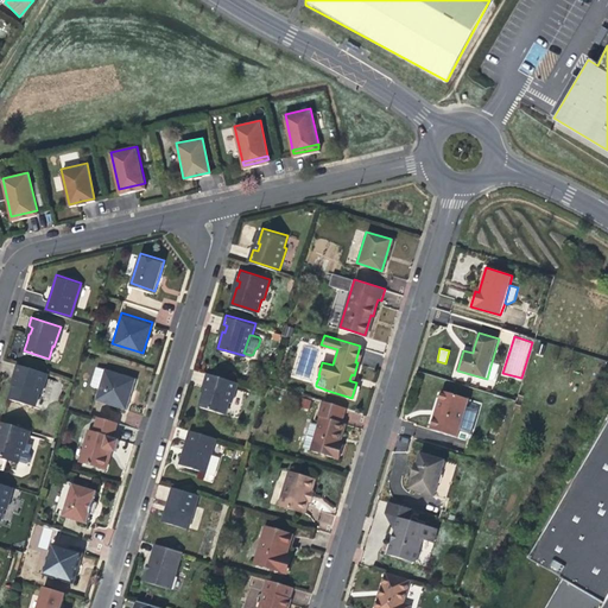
[(40,393),(46,372),(18,363),(14,372),(18,373),(16,380),(14,380),(12,386),(10,397),(35,405),(38,392),(40,393)]
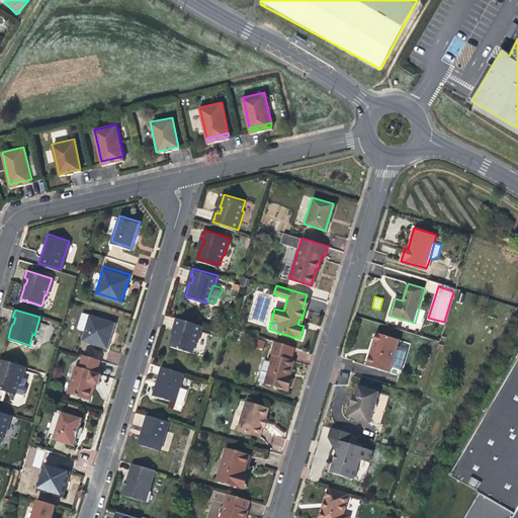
[(418,312),(415,323),(420,325),(423,323),(426,314),(418,312)]
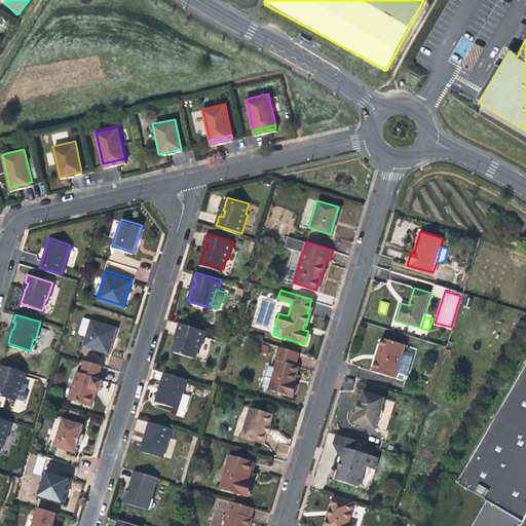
[(113,340),(117,326),(90,317),(82,344),(109,352),(113,340)]
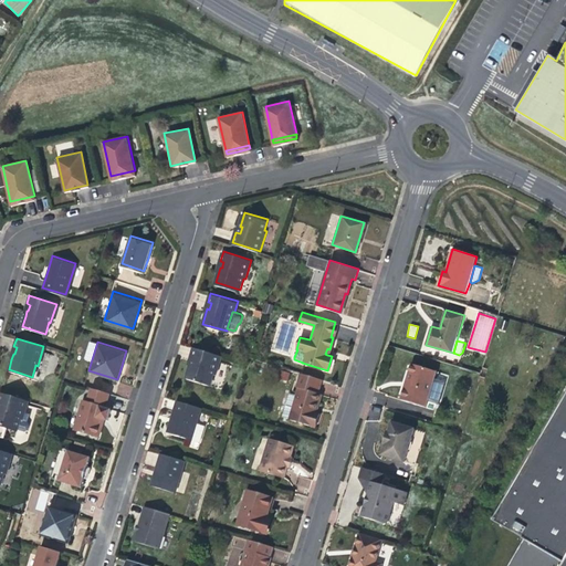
[(216,375),(221,355),(194,347),(191,357),(195,357),(194,360),(192,365),(190,364),(187,378),(210,385),(213,374),(216,375)]
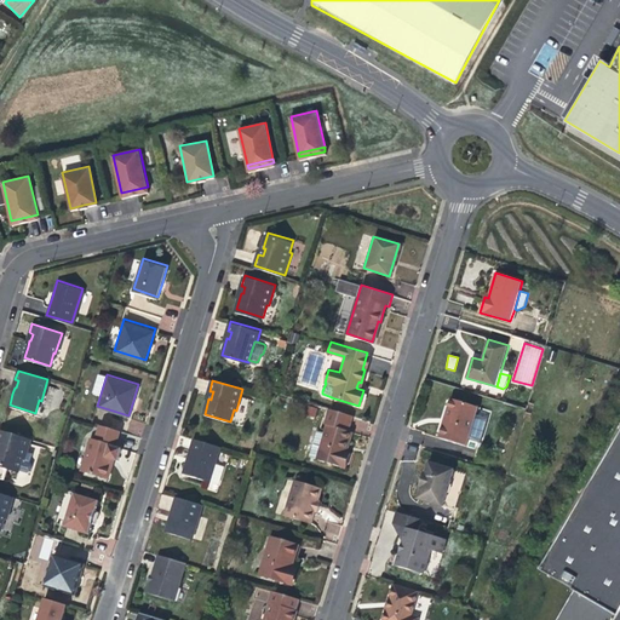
[(437,434),(465,443),(477,406),(448,397),(442,418),(437,434)]
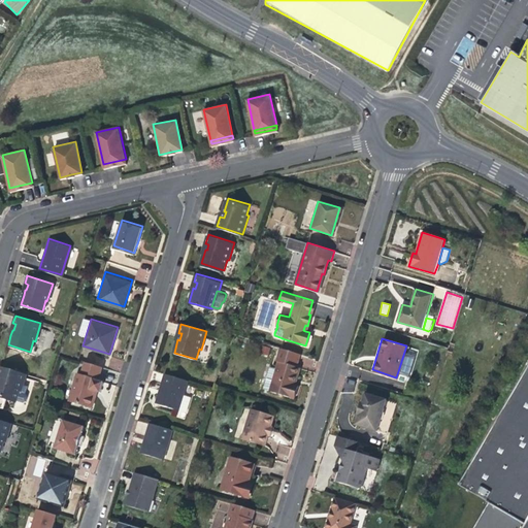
[(275,360),(277,360),(296,366),(299,353),(279,348),(275,360)]
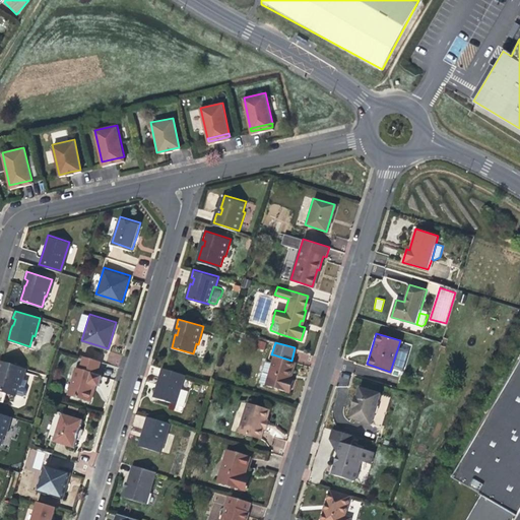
[(398,348),(393,369),(403,371),(407,350),(398,348)]
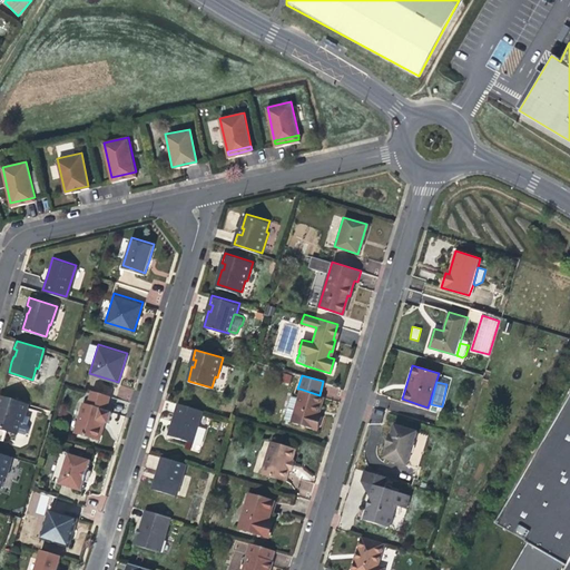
[(86,403),(105,409),(109,395),(90,389),(86,403)]
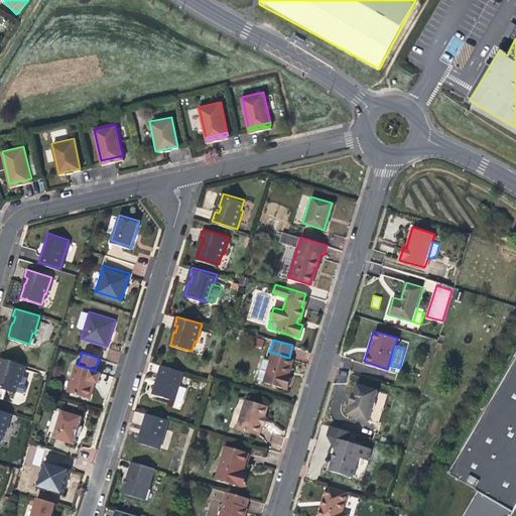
[(266,368),(287,374),(289,367),(291,358),(289,358),(271,352),(266,368)]
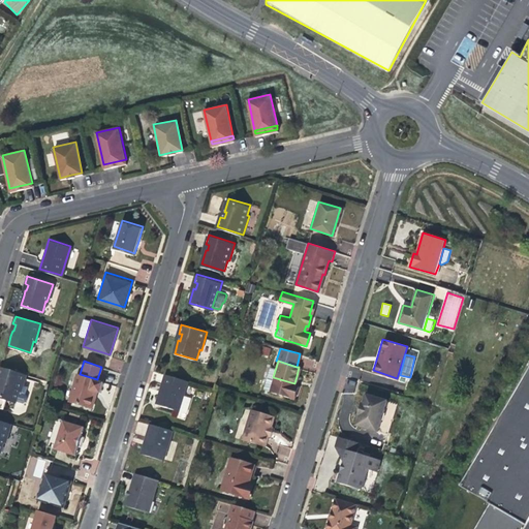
[(528,364),(460,485),(527,524),(528,519),(528,364)]
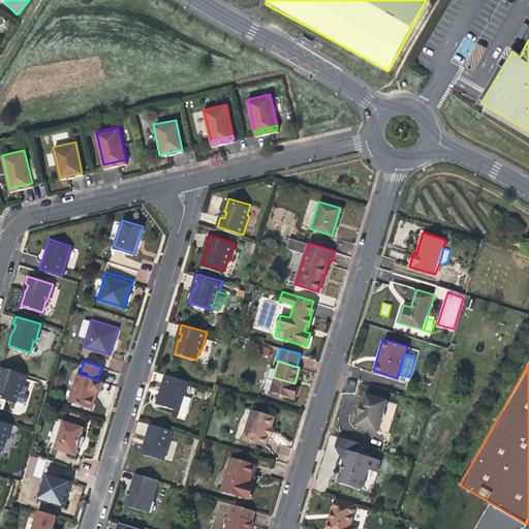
[(0,395),(4,397),(14,400),(14,399),(22,401),(25,400),(27,395),(25,392),(27,384),(22,382),(25,373),(0,365),(0,395)]
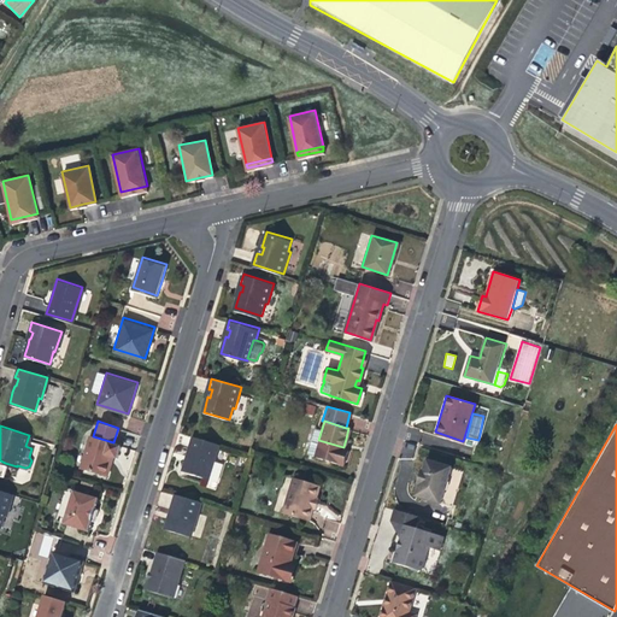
[(119,445),(113,442),(93,436),(90,435),(81,465),(104,472),(110,454),(116,456),(117,451),(119,445)]
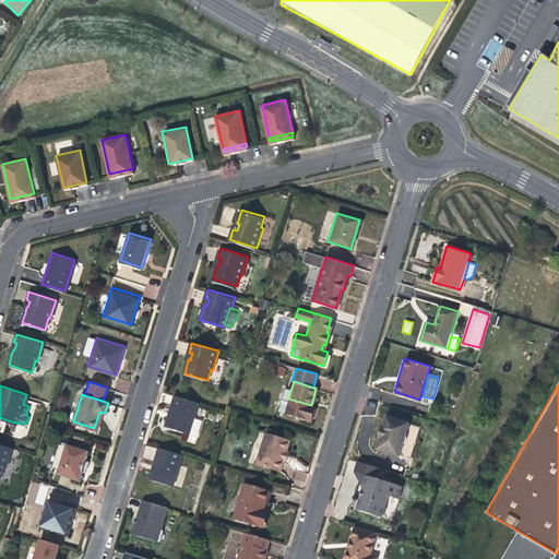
[(199,403),(175,395),(170,412),(166,427),(189,433),(199,403)]
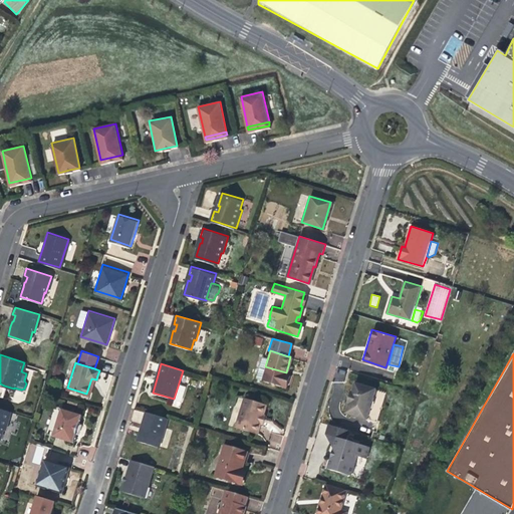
[(286,372),(265,366),(262,379),(285,387),(288,373),(286,372)]
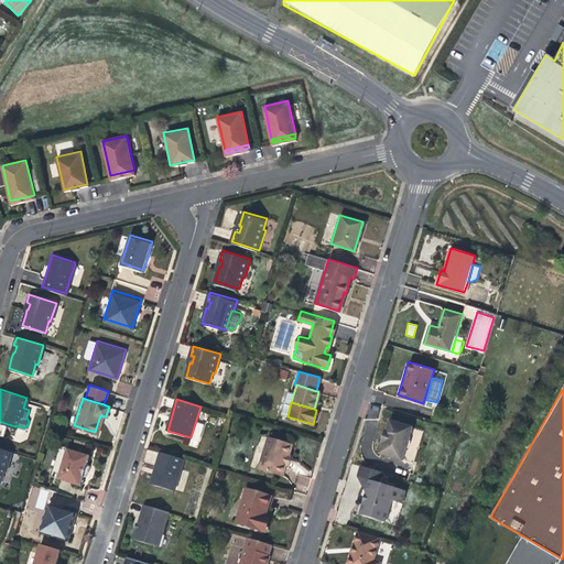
[(380,454),(404,461),(414,427),(391,420),(388,431),(386,430),(382,438),(381,443),(383,444),(380,454)]
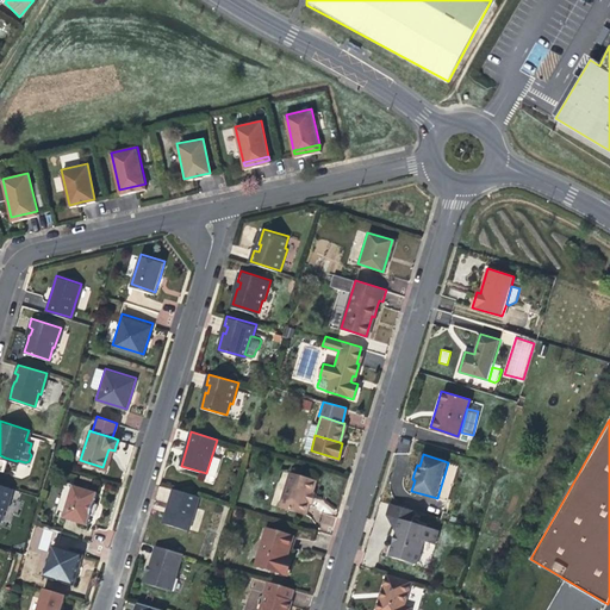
[(305,514),(309,500),(309,499),(307,499),(310,491),(311,491),(312,491),(316,479),(291,472),(280,505),(305,514)]
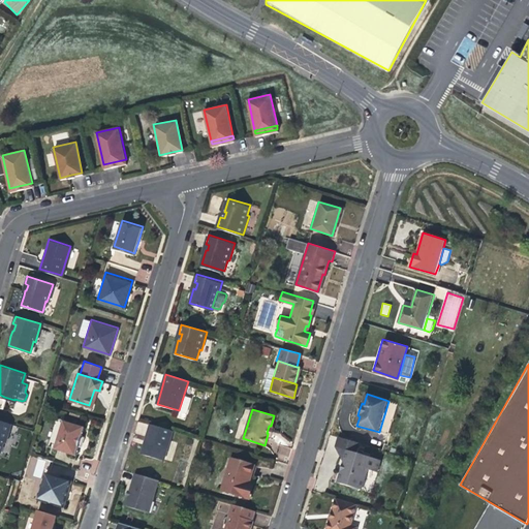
[(5,440),(10,422),(0,417),(0,446),(2,439),(5,440)]
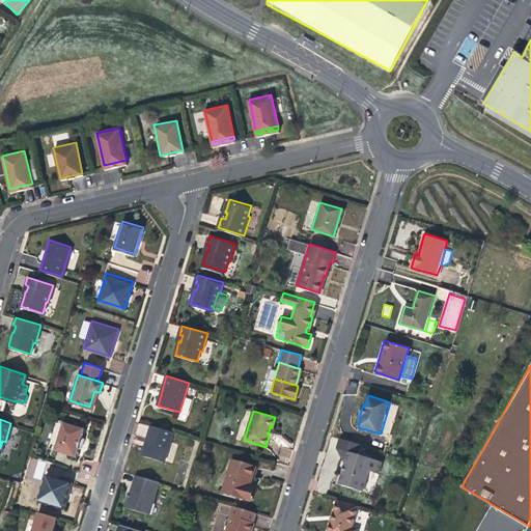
[(80,440),(84,426),(63,420),(54,449),(75,455),(80,440)]
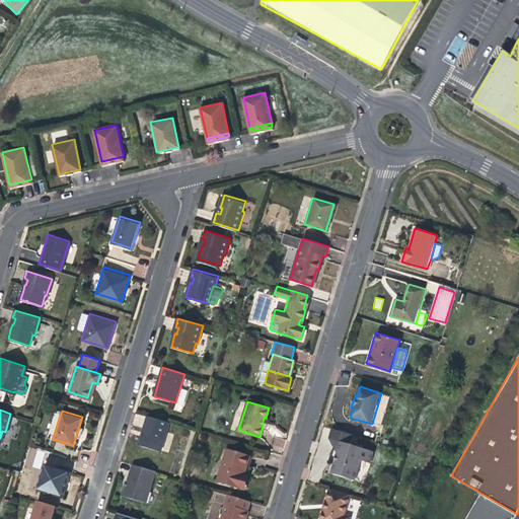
[(169,422),(148,416),(143,430),(139,444),(161,451),(169,422)]
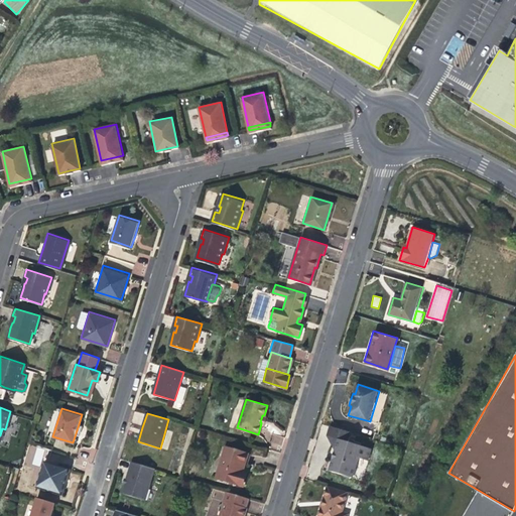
[(327,434),(336,448),(339,438),(348,441),(350,430),(330,424),(327,434)]
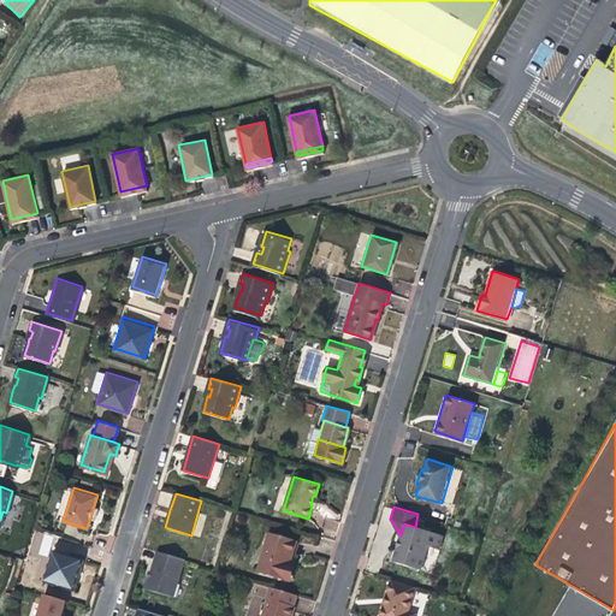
[(444,537),(415,527),(404,523),(401,535),(398,544),(394,562),(410,567),(410,568),(418,570),(420,569),(422,568),(424,568),(426,560),(425,560),(428,545),(439,550),(444,537)]
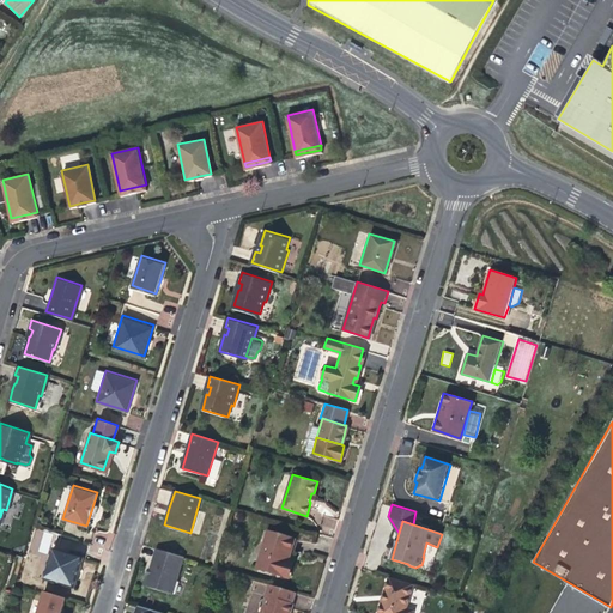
[(289,559),(296,539),(269,530),(258,568),(287,577),(292,560),(289,559)]
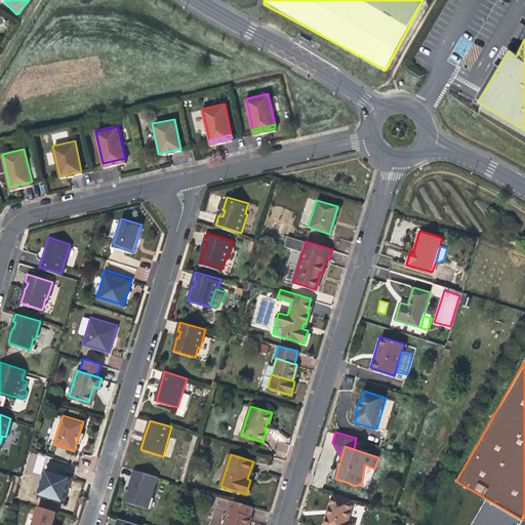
[(258,455),(257,461),(270,465),(271,458),(258,455)]
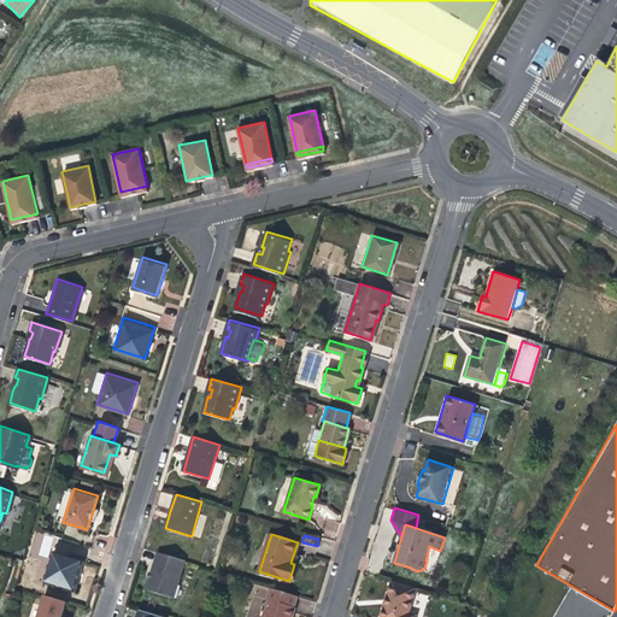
[(301,544),(298,542),(291,563),(294,564),(297,557),(301,544)]
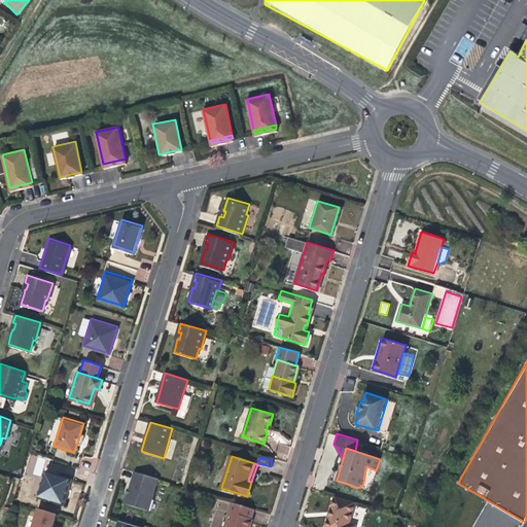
[(157,478),(135,470),(130,487),(126,502),(147,510),(157,478)]
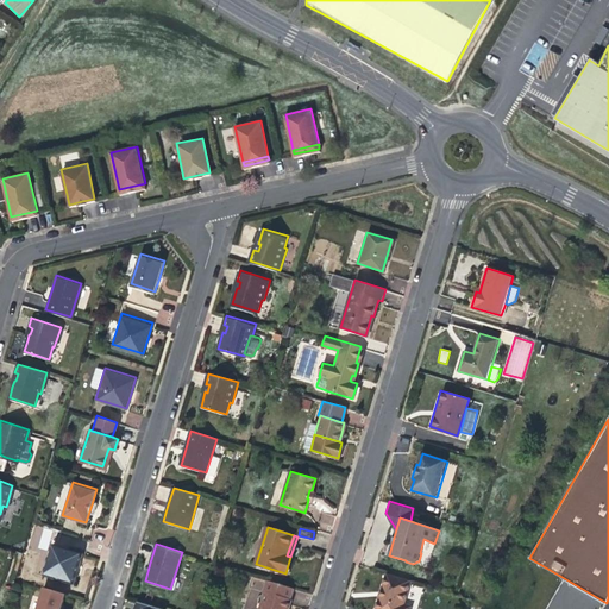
[(41,572),(73,582),(76,570),(81,554),(49,545),(41,572)]
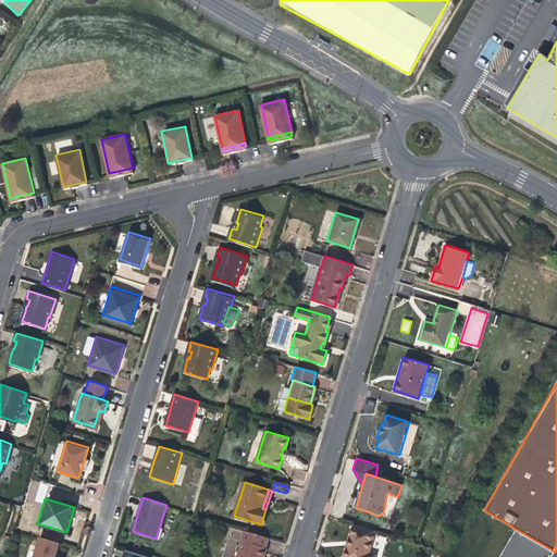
[(342,556),(373,556),(375,554),(369,552),(375,530),(354,523),(348,540),(342,556)]
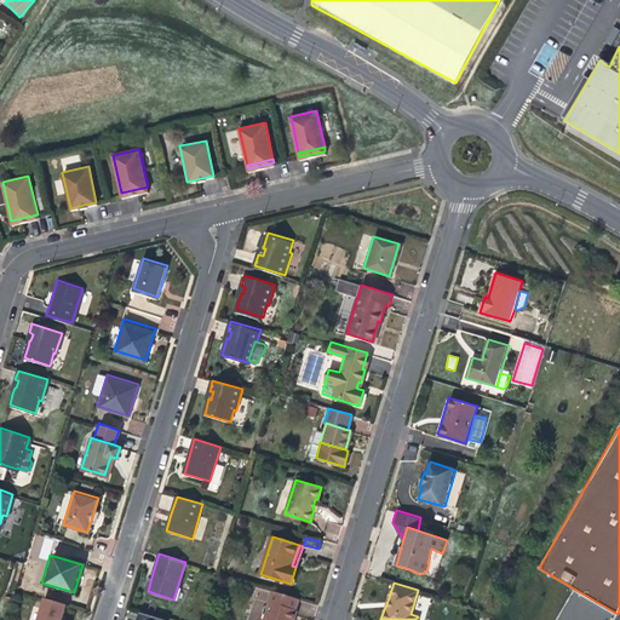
[(268,602),(270,602),(297,610),(300,598),(271,590),(268,602)]
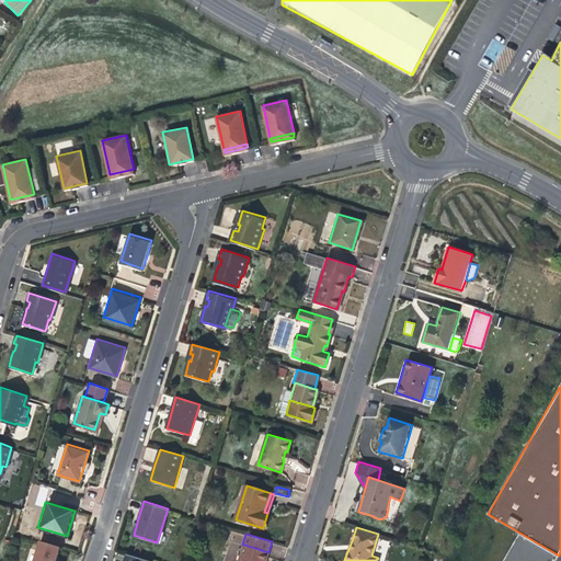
[(53,560),(55,558),(58,546),(39,539),(32,560),(53,560)]
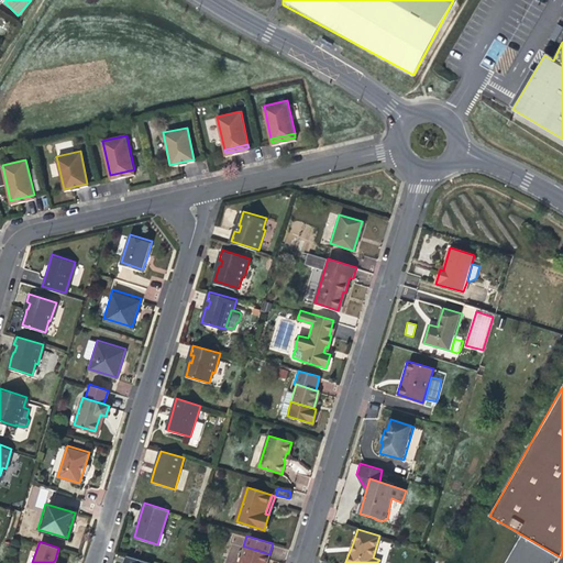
[(562,562),(562,552),(561,558),(558,562),(520,541),(506,562),(562,562)]
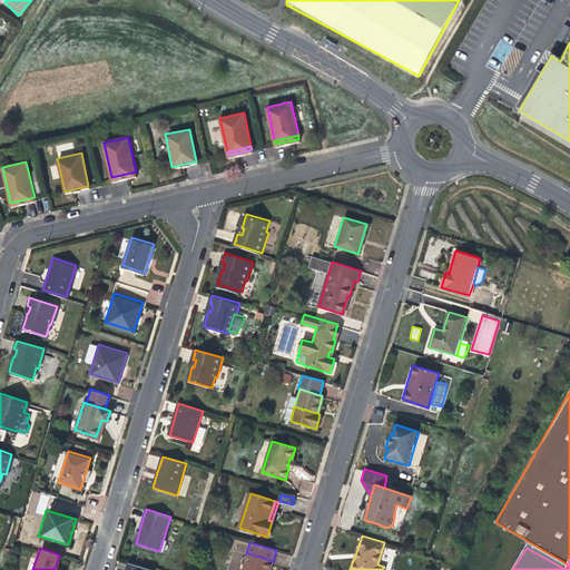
[(273,561),(248,553),(243,569),(272,569),(274,562),(273,561)]
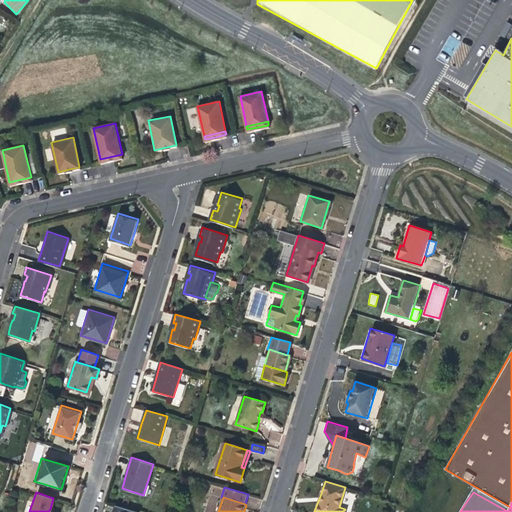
All buildings are outlined.
